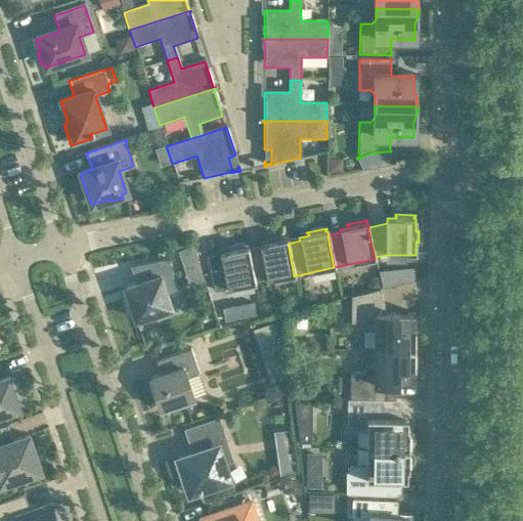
[(294,276),(288,244),(288,240),(286,240),(286,237),(287,237),(287,236),(266,241),(266,242),(268,242),(269,244),(259,246),(260,249),(248,252),(254,285),(294,276)]
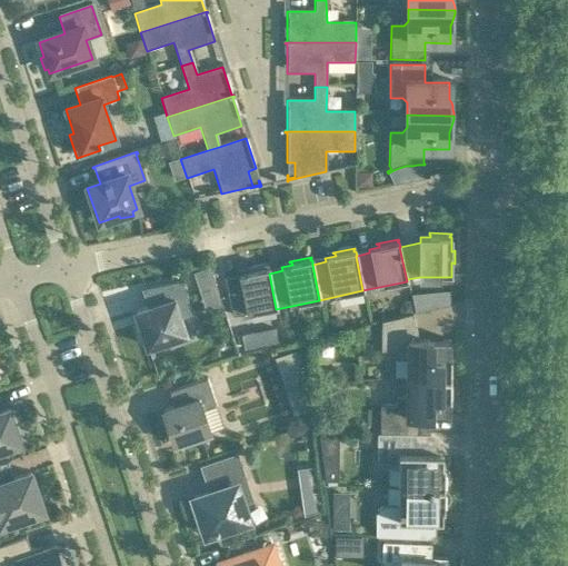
[(276,309),(269,274),(268,269),(267,269),(267,267),(268,267),(268,266),(246,270),(246,271),(248,271),(248,274),(238,276),(239,279),(226,283),(225,278),(223,279),(232,318),(276,309)]
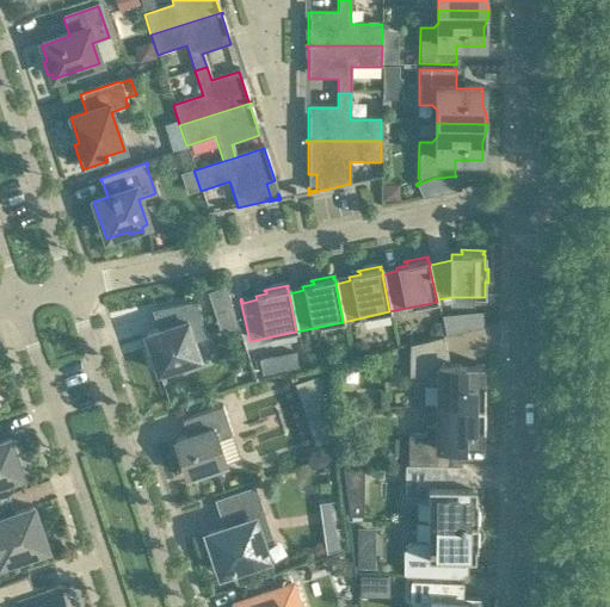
[(223,289),(208,293),(213,307),(228,302),(223,289)]
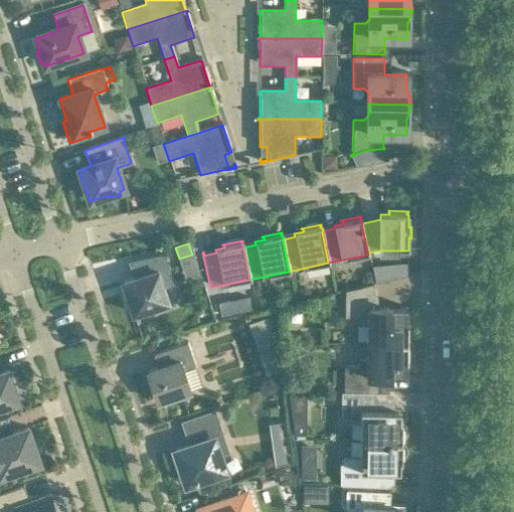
[(133,316),(135,315),(168,304),(163,289),(172,285),(163,257),(129,264),(134,279),(122,284),(127,299),(123,301),(127,312),(131,311),(133,316)]
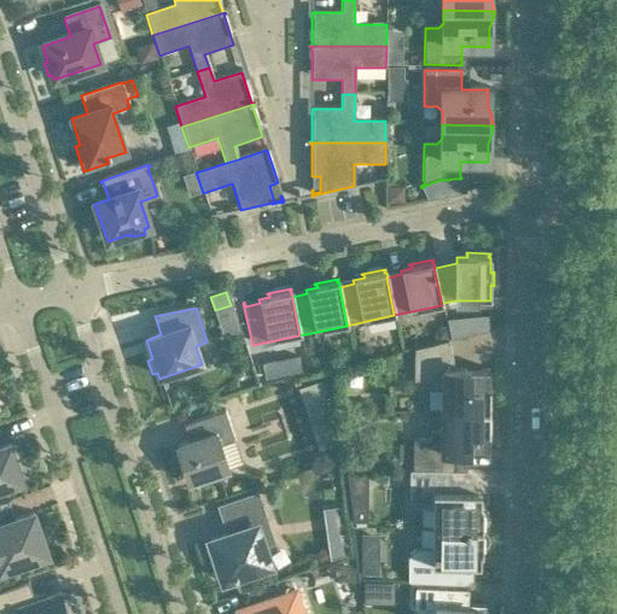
[(489,372),(472,372),(470,372),(454,370),(448,343),(413,350),(413,382),(431,382),(431,392),(442,392),(442,413),(489,413),(489,390),(489,372)]
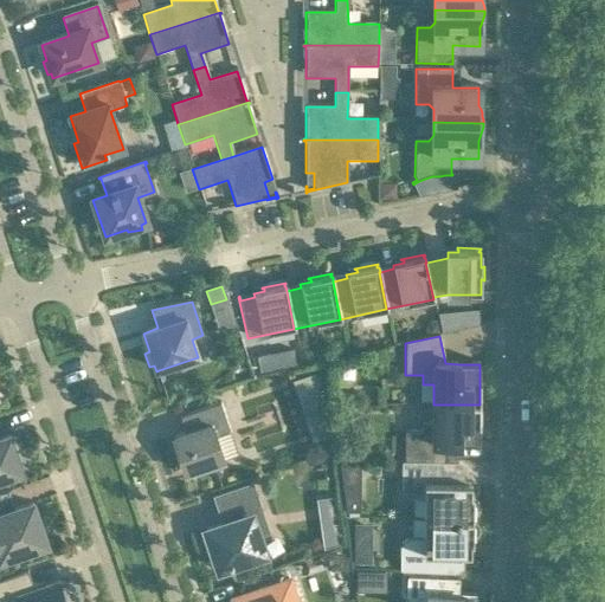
[(269,355),(257,357),(261,373),(272,370),(269,355)]
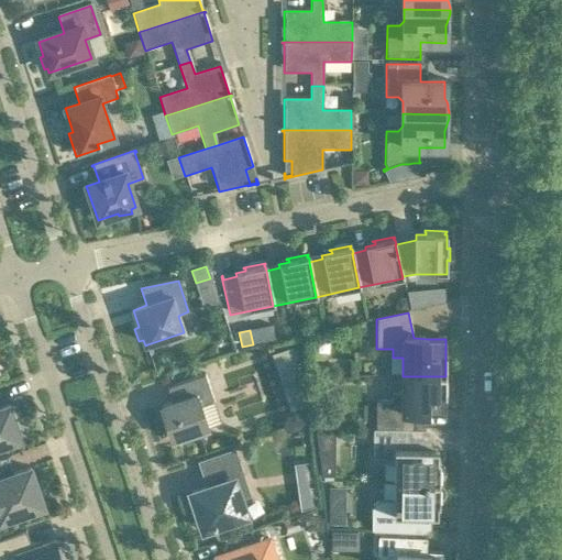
[(291,349),(272,355),(291,413),(305,408),(291,349)]
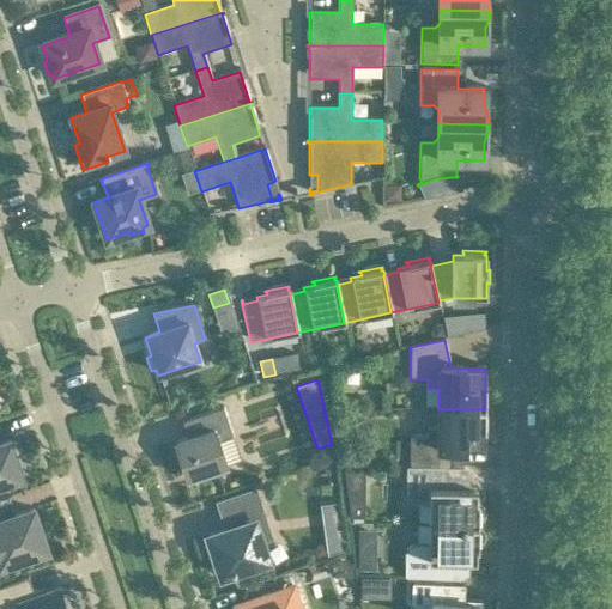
[(208,473),(226,467),(218,444),(232,439),(223,409),(182,422),(187,439),(175,444),(187,480),(194,477),(200,480),(206,477),(208,473)]
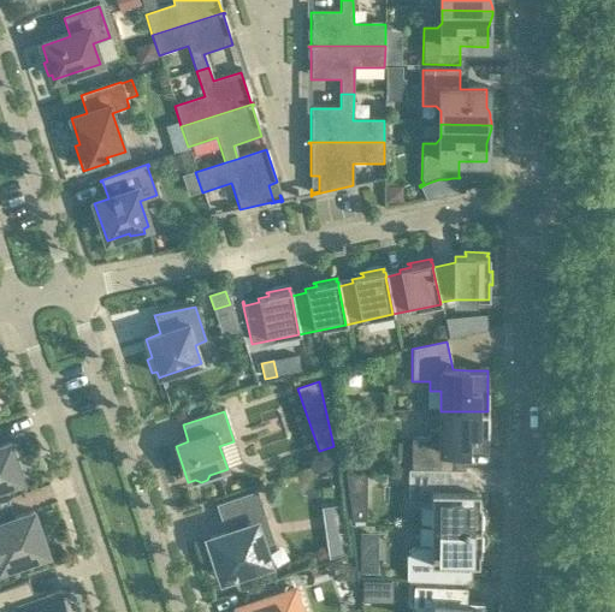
[(488,434),(488,411),(441,411),(441,414),(430,413),(429,440),(411,440),(411,470),(451,471),(451,452),(467,452),(486,452),(486,434),(488,434)]
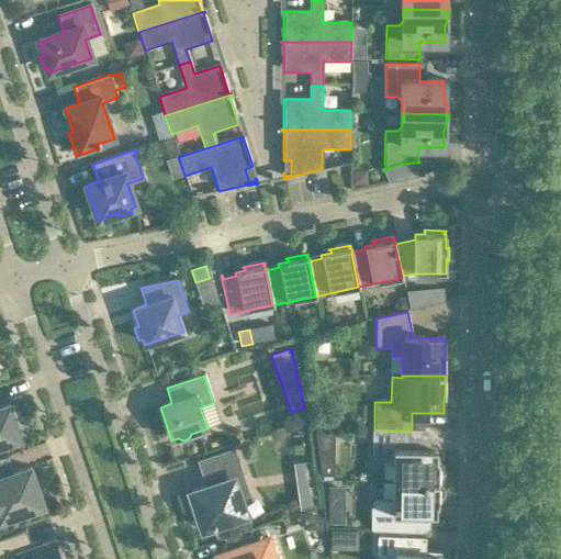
[(0,446),(20,439),(8,406),(0,409),(0,446)]
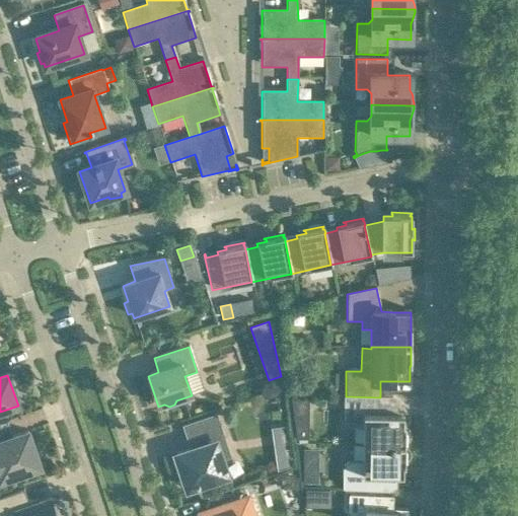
[(380,397),(346,396),(345,396),(345,422),(350,427),(363,427),(363,446),(404,446),(404,443),(408,442),(410,439),(410,435),(408,433),(405,431),(405,426),(403,425),(403,419),(400,416),(391,416),(391,397),(380,397)]
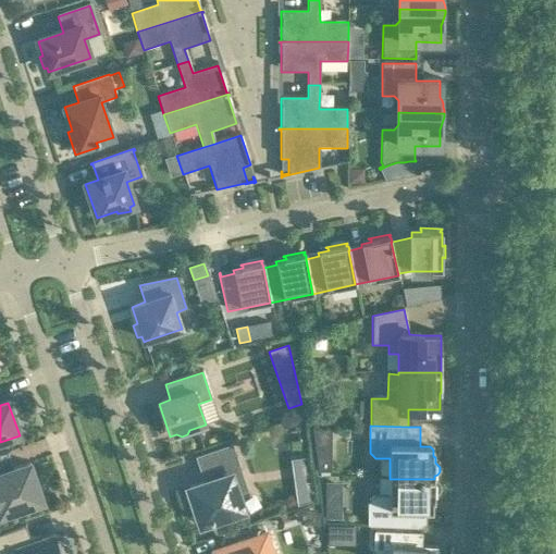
[(245,491),(231,447),(197,458),(206,483),(188,489),(195,508),(193,509),(192,512),(194,520),(196,521),(199,520),(200,525),(218,519),(218,522),(221,524),(229,520),(229,516),(243,511),(237,494),(245,491)]
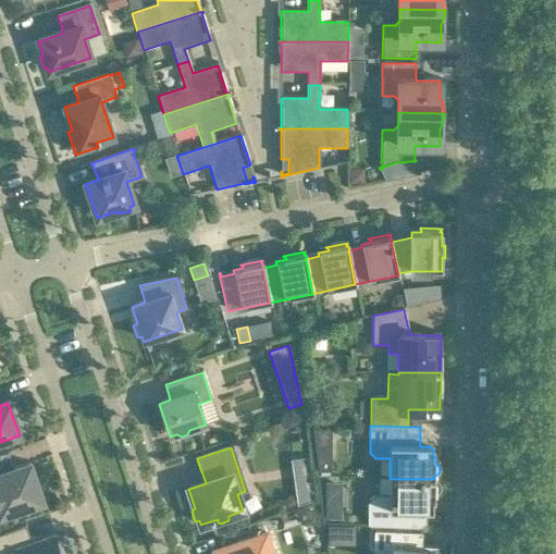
[(29,465),(14,470),(4,474),(0,459),(0,516),(41,502),(29,465)]
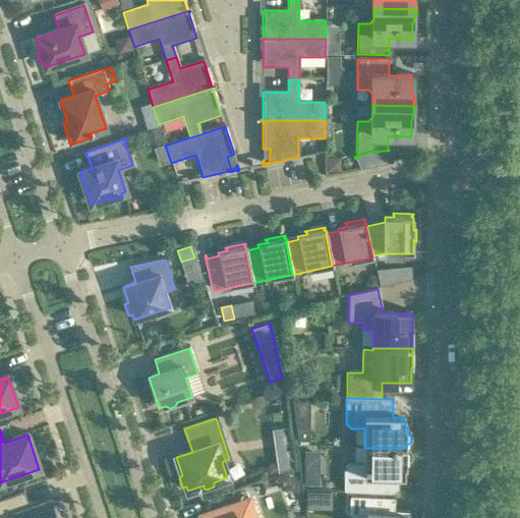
[(406,450),(406,448),(364,448),(363,466),(350,465),(345,471),(345,493),(392,495),(392,478),(401,478),(404,475),(404,468),(406,468),(406,463),(409,461),(411,459),(411,455),(409,453),(406,450)]
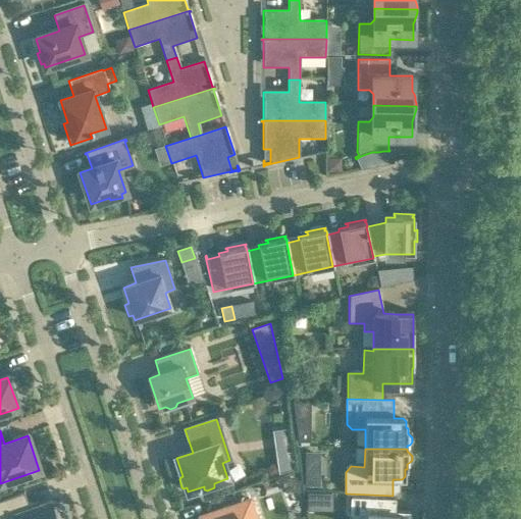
[(293,458),(276,461),(278,474),(294,469),(293,458)]
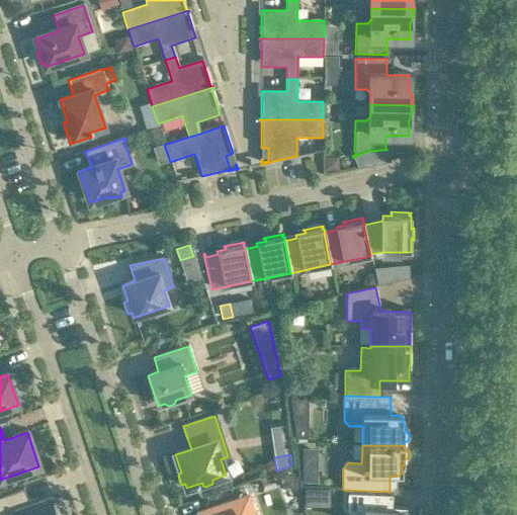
[(58,514),(55,505),(52,506),(50,498),(31,504),(29,500),(26,502),(23,490),(0,498),(0,514),(58,514)]
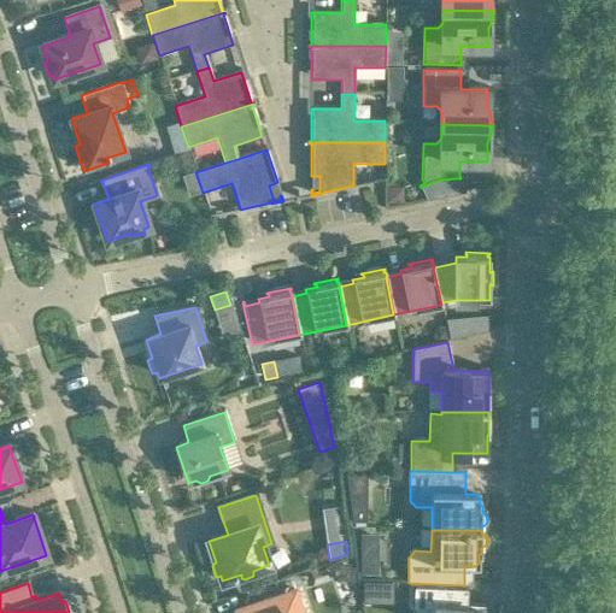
[(363,583),(363,605),(393,605),(393,583),(363,583)]
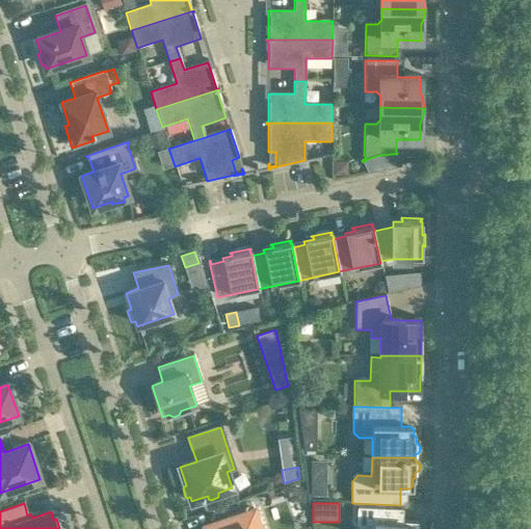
[(417,528),(418,524),(402,523),(401,526),(396,526),(397,511),(402,511),(402,510),(356,508),(355,525),(359,528),(417,528)]
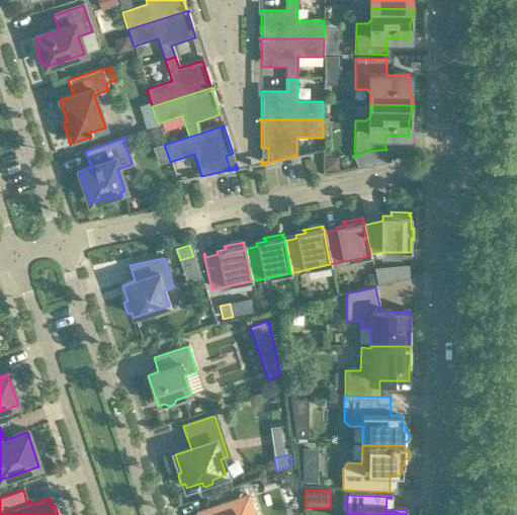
[(206,511),(207,514),(253,514),(247,498),(206,511)]
